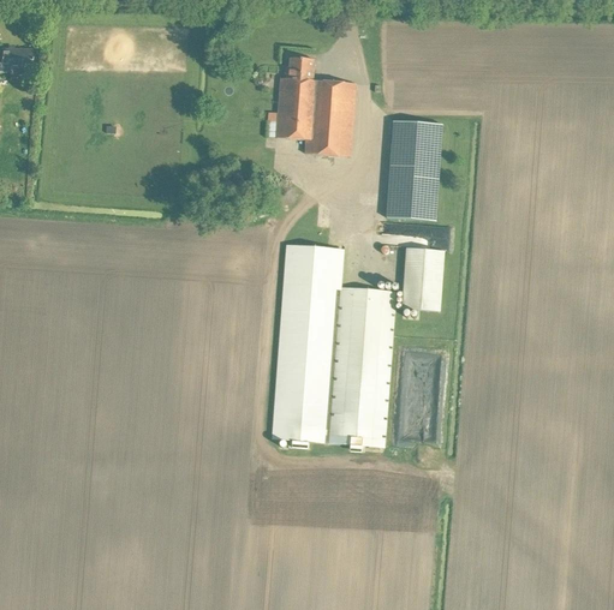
[(31,47),(0,47),(0,53),(0,69),(9,70),(9,76),(15,76),(16,73),(16,66),(30,66),(31,47)]
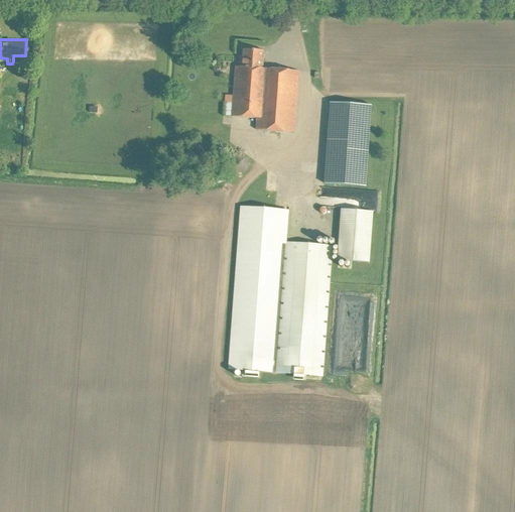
[(262,66),(263,48),(243,46),(242,62),(239,61),(239,64),(234,64),(230,113),(256,115),(255,127),(294,130),(298,69),(262,66)]
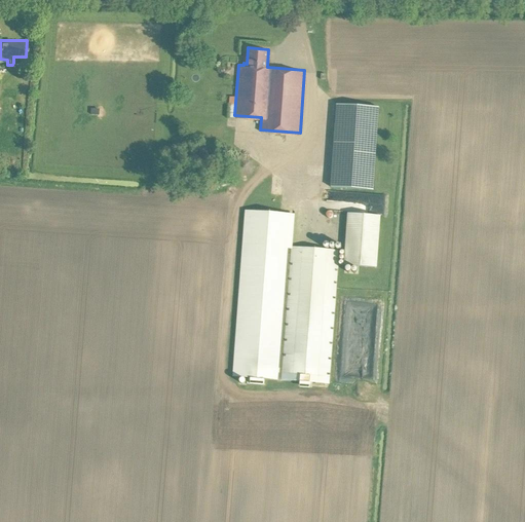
[(372,187),(378,105),(336,102),(330,185),(372,187)]
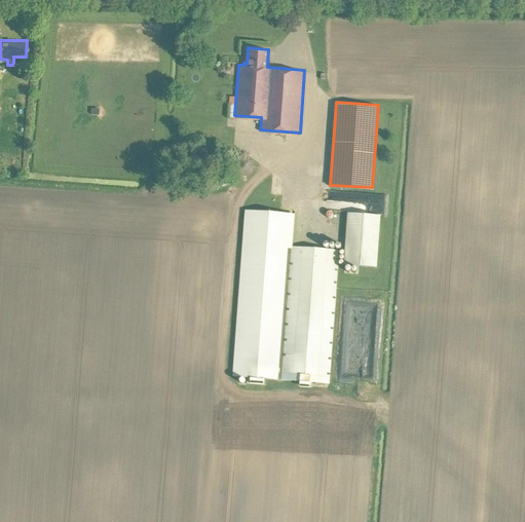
[(328,379),(338,250),(291,246),(293,213),(245,210),(232,372),(328,379)]
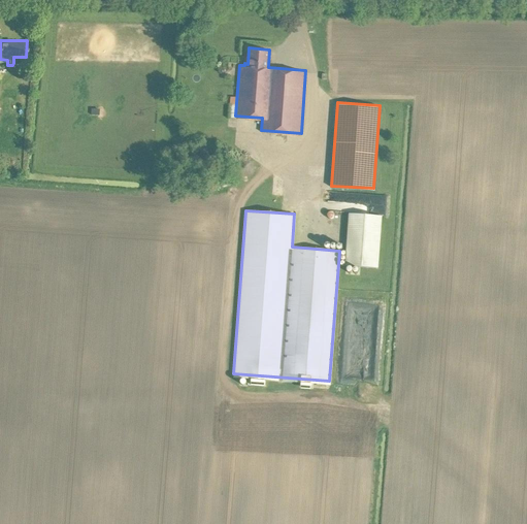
[(349,211),(344,263),(376,265),(381,214),(349,211)]
